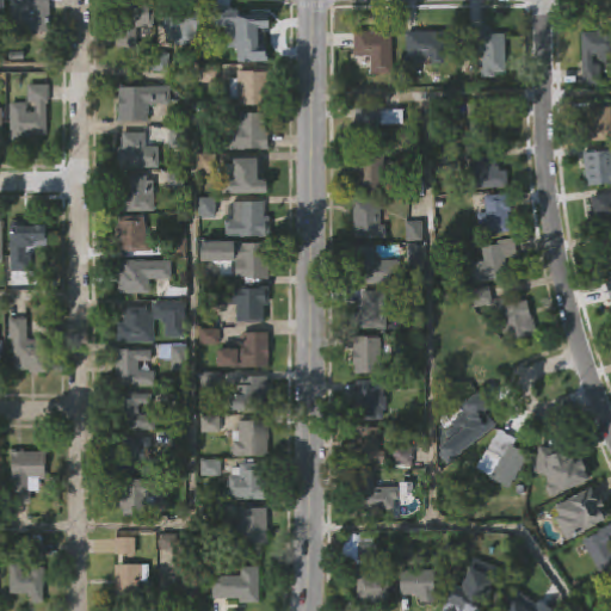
[(47,0),(47,34),(8,34),(8,0),(47,0)]
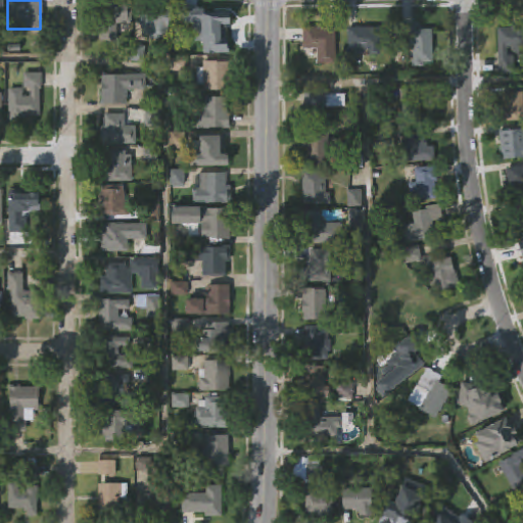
[(115,0),(115,2),(130,2),(130,25),(115,25),(115,43),(99,43),(99,0),(115,0)]
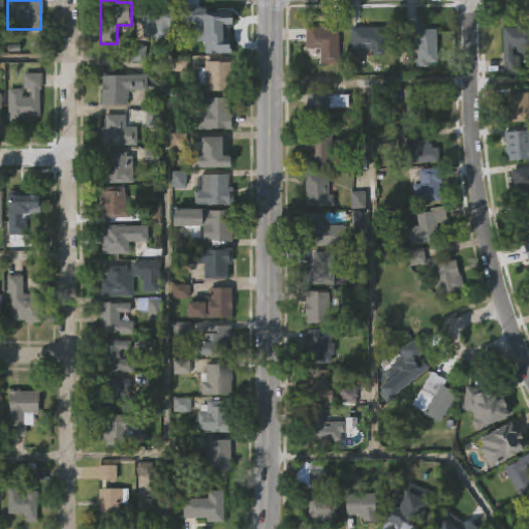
[(174,8),(166,41),(150,37),(152,29),(138,26),(144,2),(174,8)]
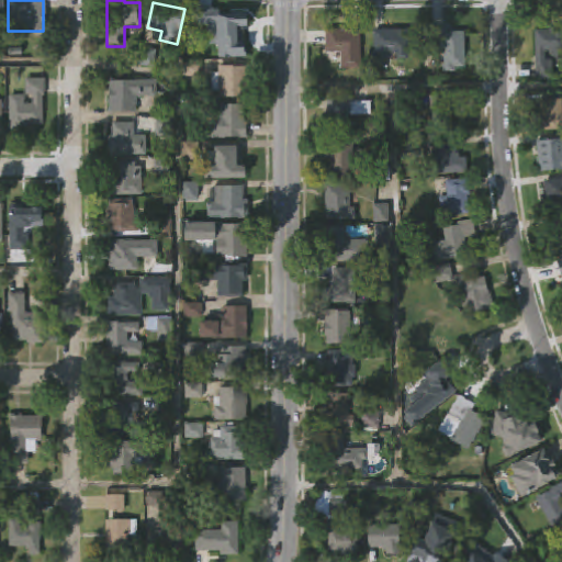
[(242,38),(242,41),(244,41),(244,53),(204,53),(205,38),(214,38),(214,22),(242,22),(242,38)]
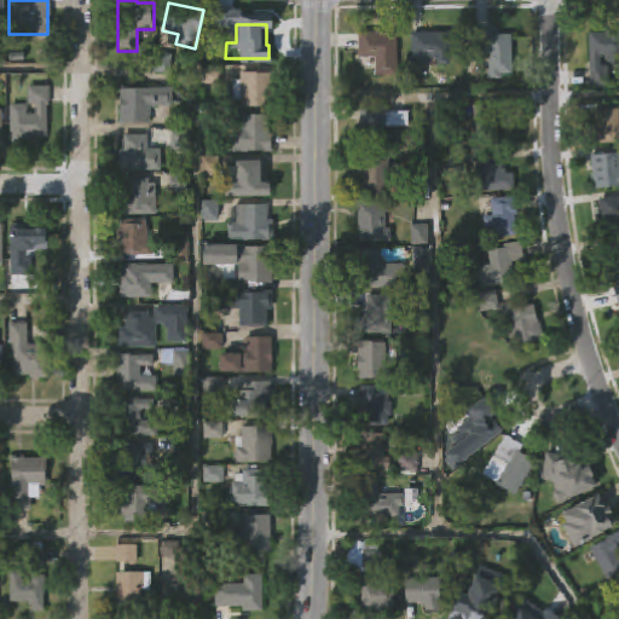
[(492,30),(492,34),(510,34),(509,74),(501,74),(501,77),(487,77),(487,55),(472,55),(473,29),(492,30)]
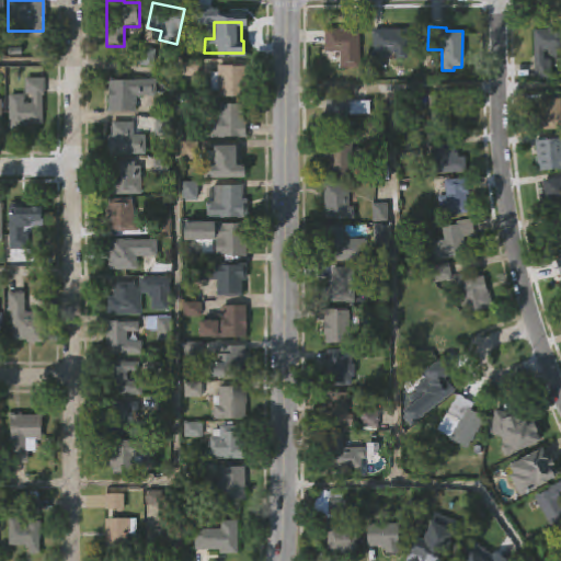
[(560,29),(560,58),(550,58),(550,53),(544,53),(544,61),(551,61),(551,78),(534,78),(534,32),(548,32),(548,29),(560,29)]
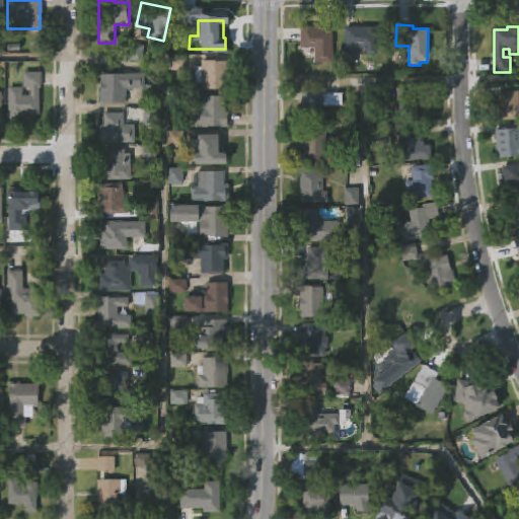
[(316,27),(316,29),(331,29),(331,64),(312,64),(312,50),(300,50),(299,27),(316,27)]
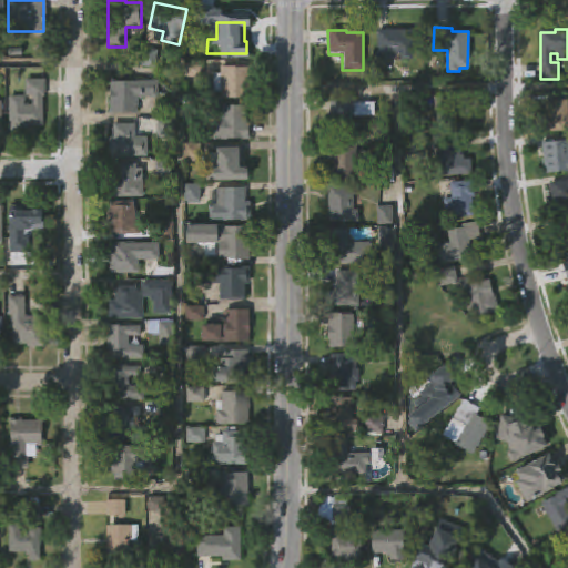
[(404,30),(412,31),(411,56),(408,56),(408,59),(398,59),(398,56),(376,54),(376,31),(404,30)]
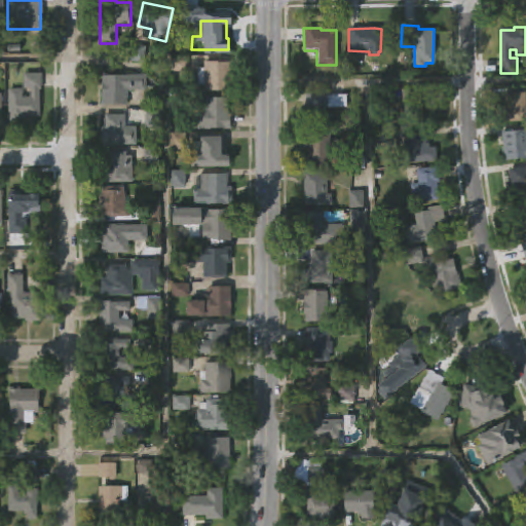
[(132,63),(145,64),(146,47),(134,45),(132,63)]
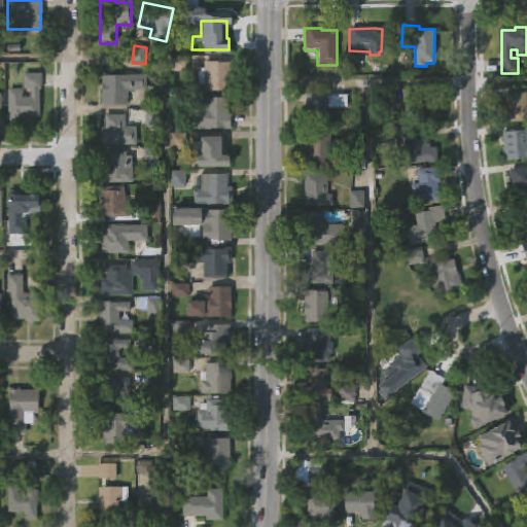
[(231,62),(231,93),(204,93),(204,85),(197,85),(197,70),(204,70),(204,62),(231,62)]
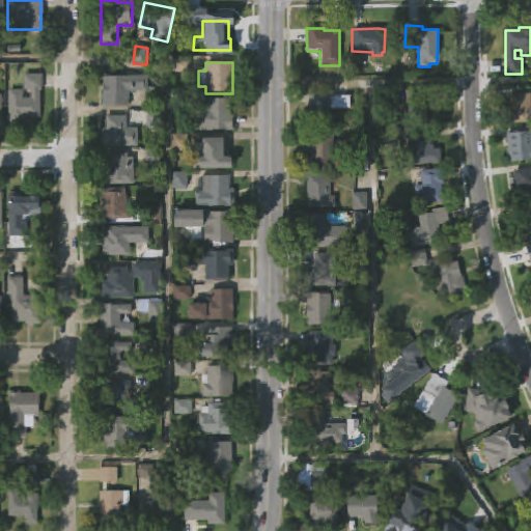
[(39,64),(42,90),(39,90),(39,117),(24,117),(23,121),(20,121),(20,126),(7,126),(7,96),(29,98),(29,64),(39,64)]
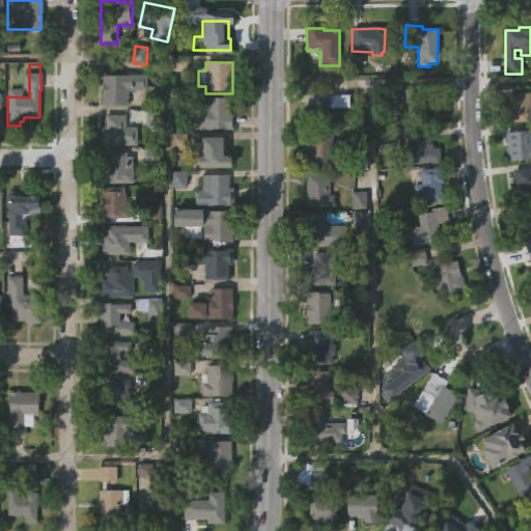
[(122,108),(101,107),(102,76),(146,77),(146,92),(128,92),(128,108),(122,108)]
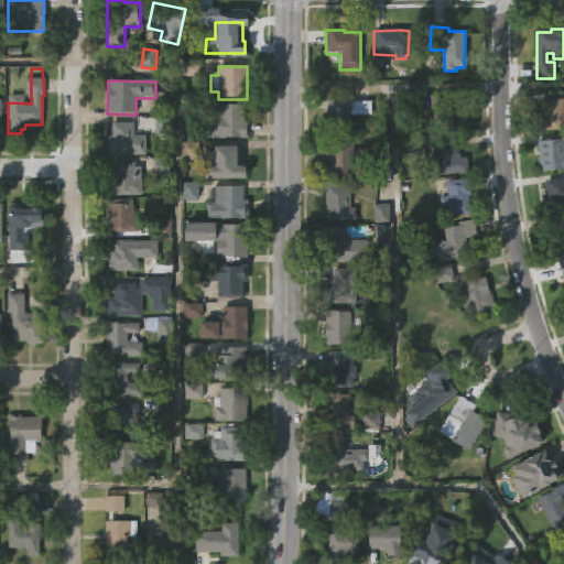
[(452,131),(431,131),(431,97),(465,97),(465,111),(452,111),(452,131)]
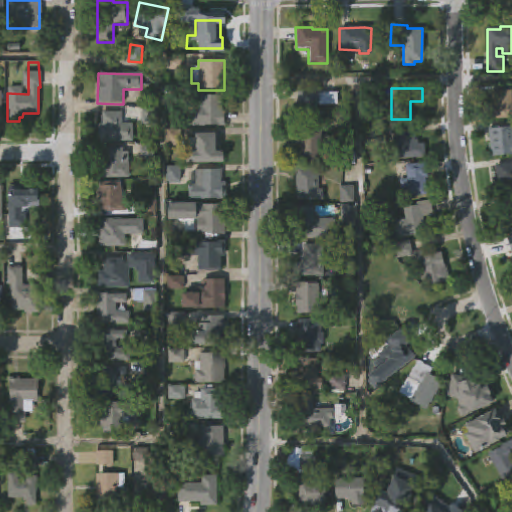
[(301,89),(319,89),(319,91),(336,91),(336,104),(319,104),(319,121),(297,122),(297,113),(295,113),(296,89),(301,89)]
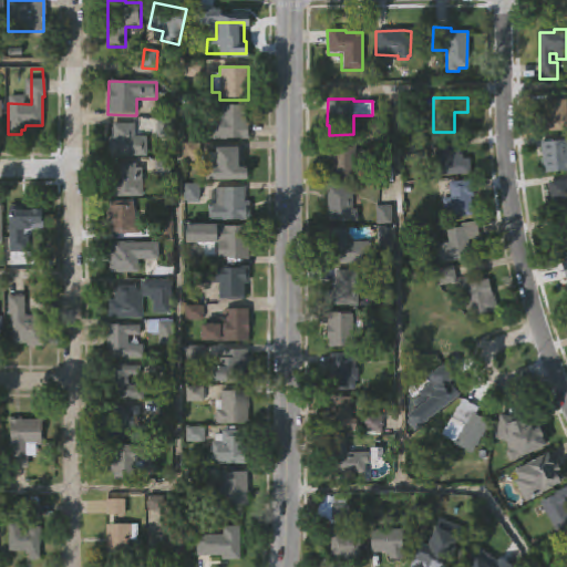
[(566,102),(566,114),(566,113),(566,130),(539,132),(538,114),(546,114),(545,99),(566,99),(566,102)]
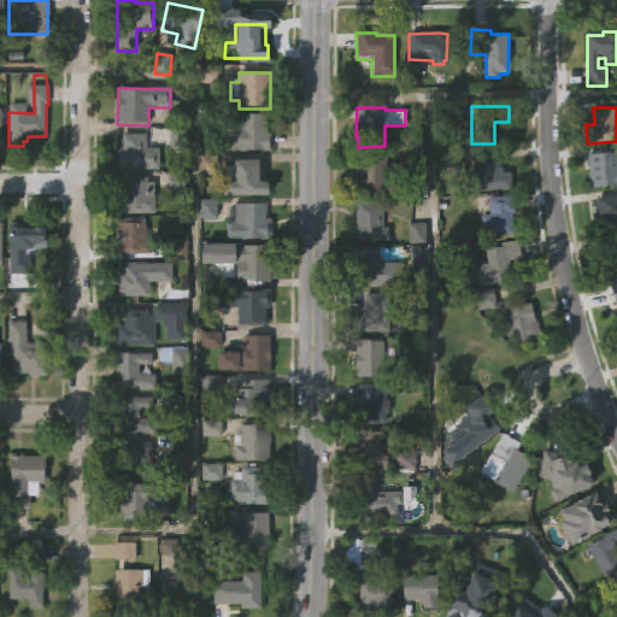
[(266,115),(266,133),(270,133),(269,151),(227,152),(227,142),(219,142),(219,128),(240,128),(240,115),(266,115)]
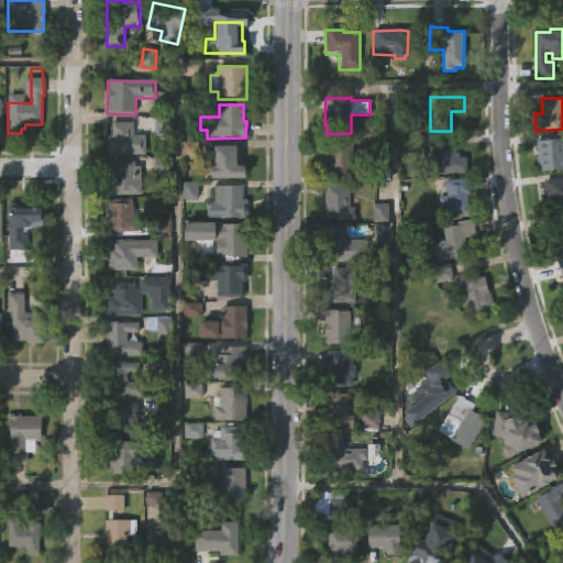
[(132,122),(132,135),(144,135),(144,154),(107,155),(107,135),(111,135),(111,122),(132,122)]
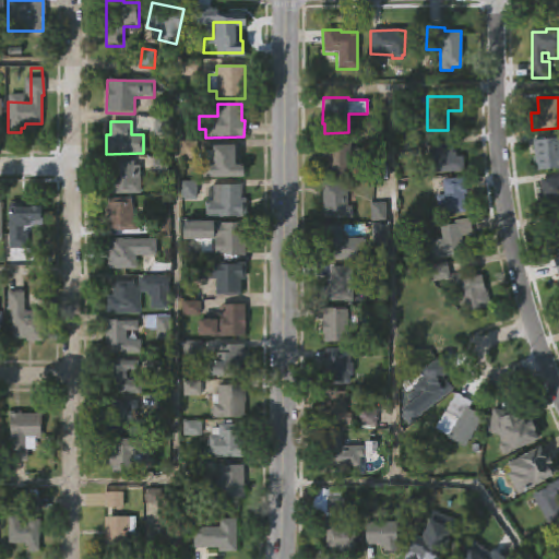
[(558,137),(558,168),(535,170),(532,139),(558,137)]
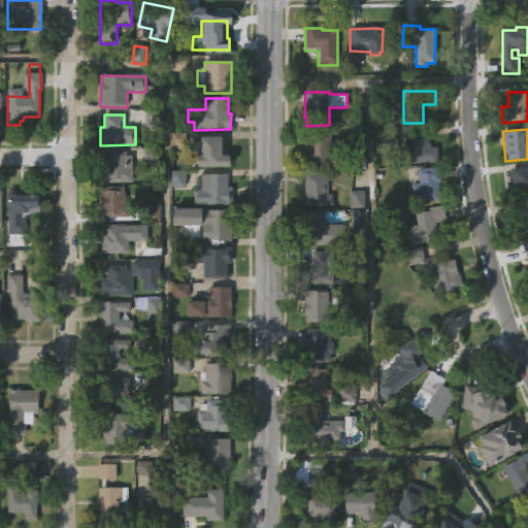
[(427,134),(427,143),(430,142),(431,147),(437,147),(438,161),(408,163),(407,134),(427,133),(427,134)]
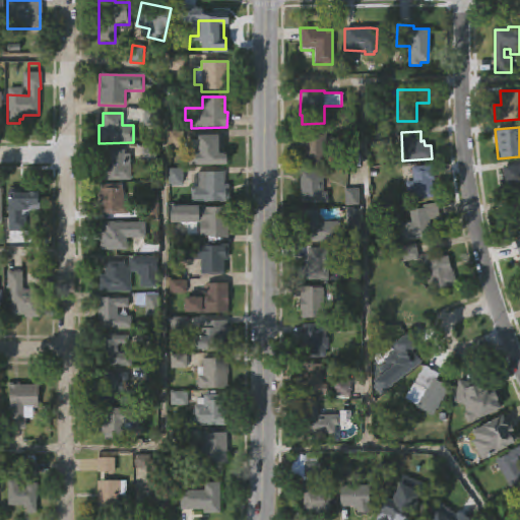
[(326,132),(326,144),(328,144),(328,156),(326,156),(326,166),(299,166),(299,152),(303,152),(303,132),(326,132)]
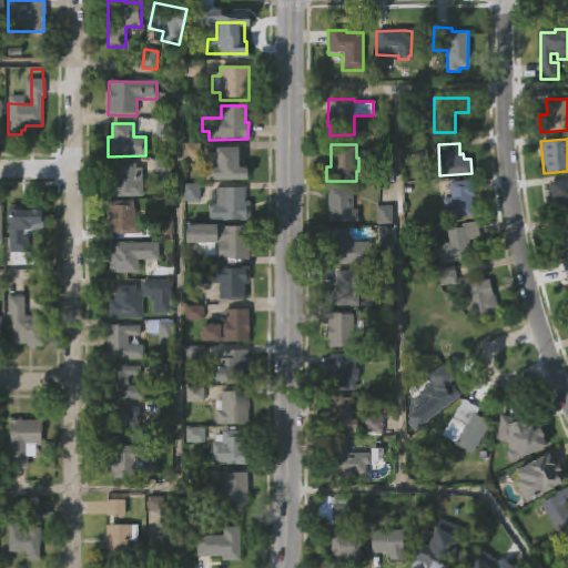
[(243,149),(243,166),(247,166),(247,180),(203,179),(204,156),(209,153),(214,153),(214,146),(243,146),(243,149)]
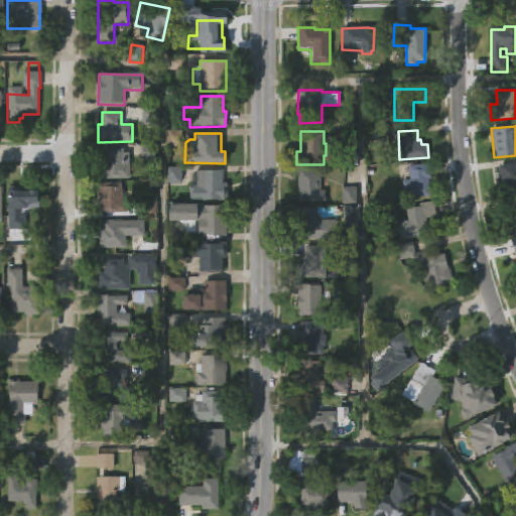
[(123,150),(123,162),(129,162),(129,178),(97,178),(97,162),(104,162),(104,148),(123,148),(123,150)]
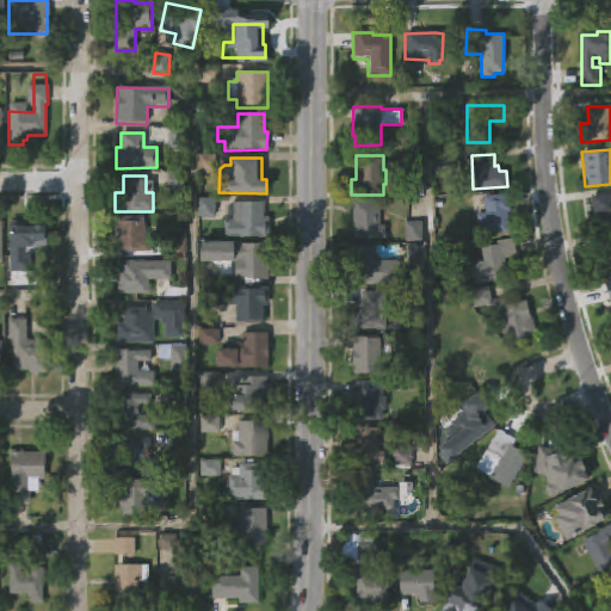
[(508,233),(477,235),(475,214),(485,213),(483,196),(508,193),(511,213),(507,213),(508,233)]
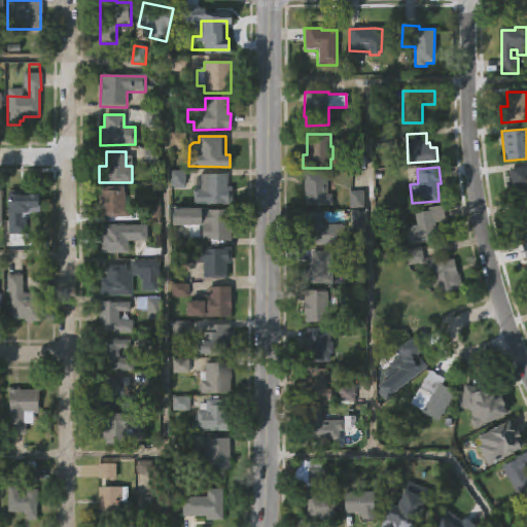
[(526,167),(526,196),(508,199),(507,182),(511,182),(508,169),(526,167)]
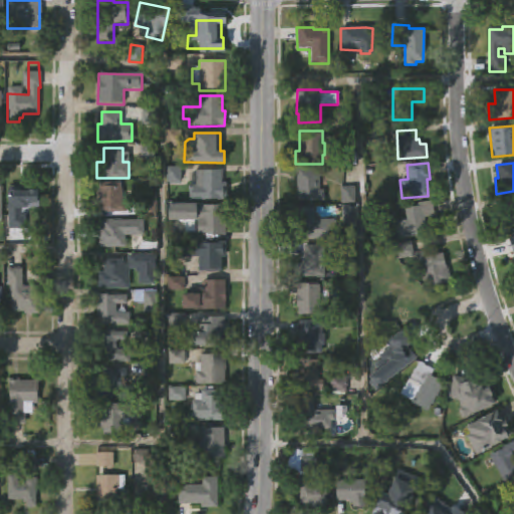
[(318,177),(318,190),(324,190),(324,201),(297,201),(297,195),(296,195),(297,169),(318,169),(318,177)]
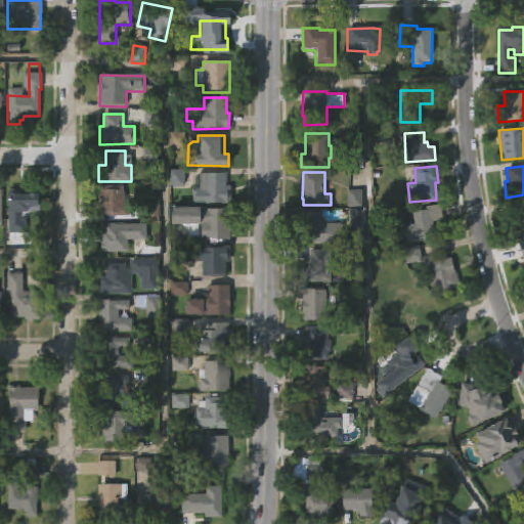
[(232,188),(232,205),(194,204),(195,188),(199,188),(199,173),(228,174),(227,186),(233,187),(232,188)]
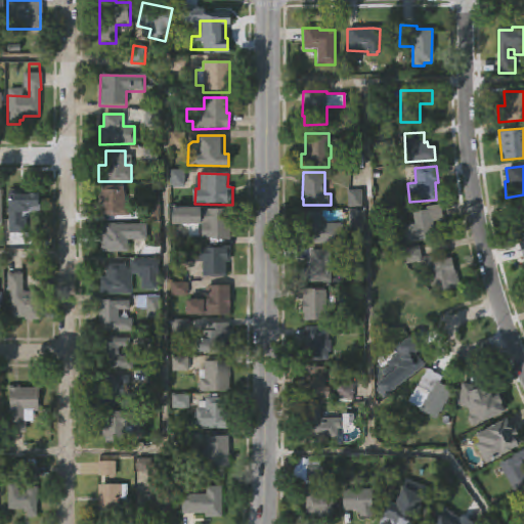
[(131,216),(100,216),(100,185),(131,185),(131,216)]
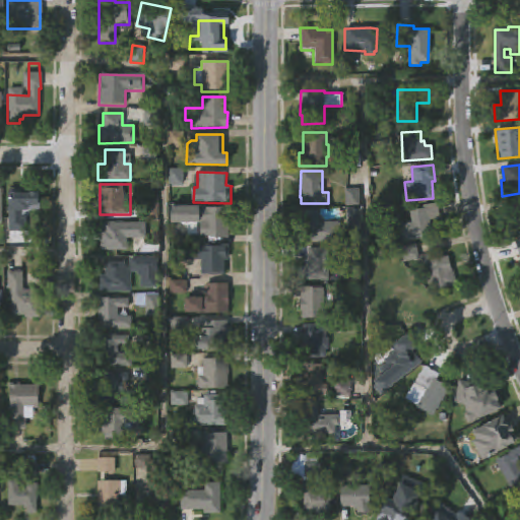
[(20,232),(7,232),(6,190),(19,190),(19,189),(20,188),(39,188),(39,210),(29,210),(29,212),(23,212),(23,218),(20,218),(20,232)]
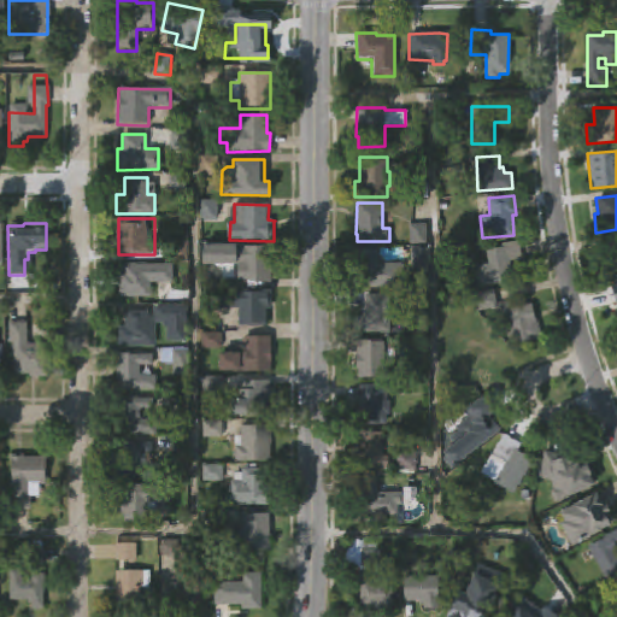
[(512,280),(477,287),(474,265),(487,264),(485,250),(501,247),(501,244),(518,240),(522,259),(510,262),(512,280)]
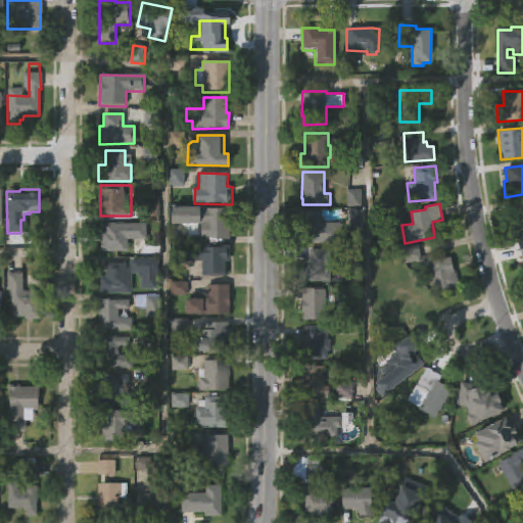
[(522,234),(515,236),(512,221),(522,219),(520,206),(522,205),(522,234)]
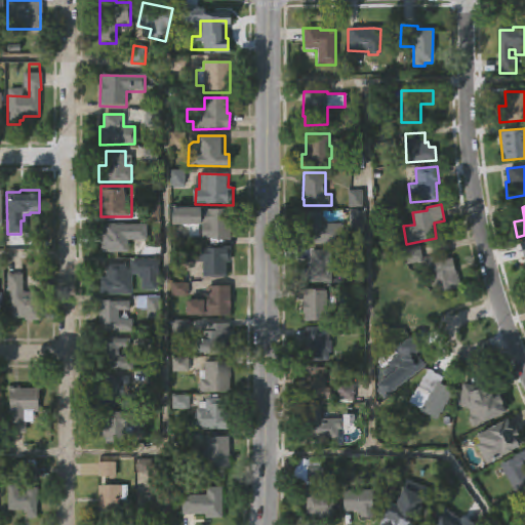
[(199,207),(199,208),(229,209),(229,239),(201,239),(201,237),(188,236),(188,225),(169,225),(169,207),(199,207)]
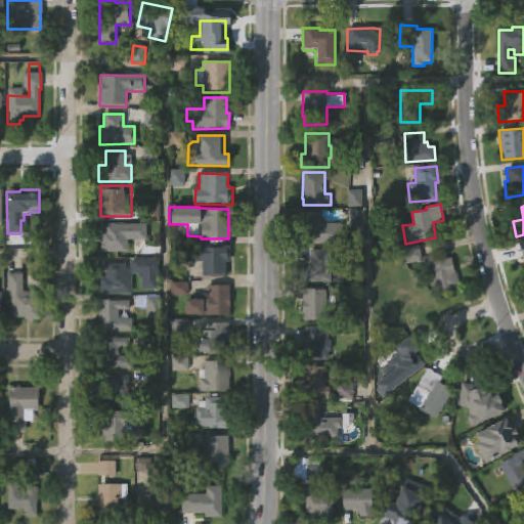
[(319,211),(319,224),(337,224),(337,244),(305,244),(305,227),(301,227),(301,210),(319,211)]
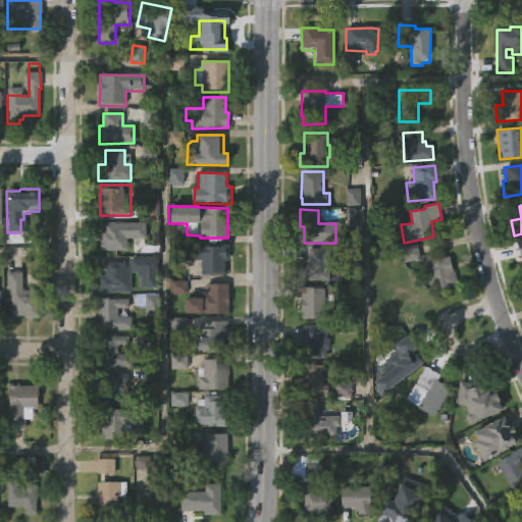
[(127,251),(98,251),(99,230),(102,230),(102,222),(147,223),(147,239),(127,239),(127,251)]
